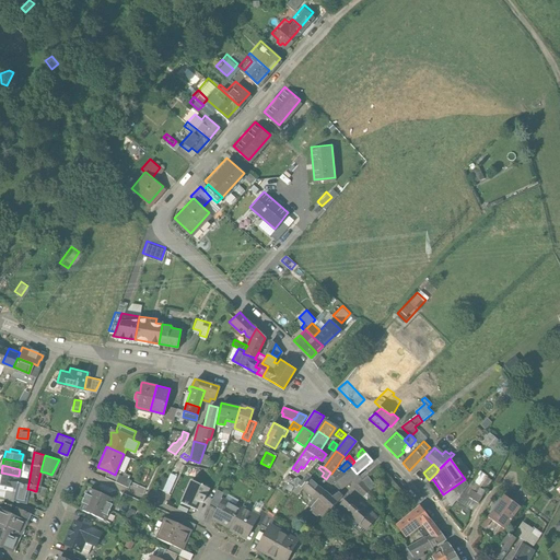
[(350,466),(345,470),(343,471),(339,475),(335,479),(341,488),(358,476),(357,474),(350,466)]
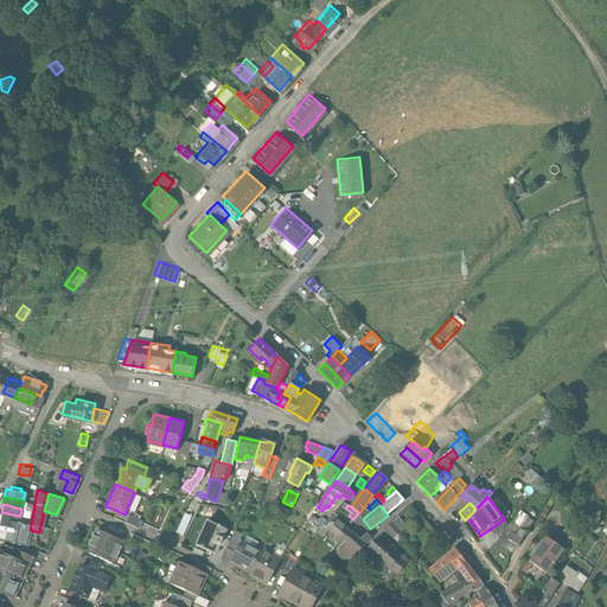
[(140,515),(127,509),(125,515),(115,510),(113,516),(138,526),(141,521),(138,519),(140,515)]
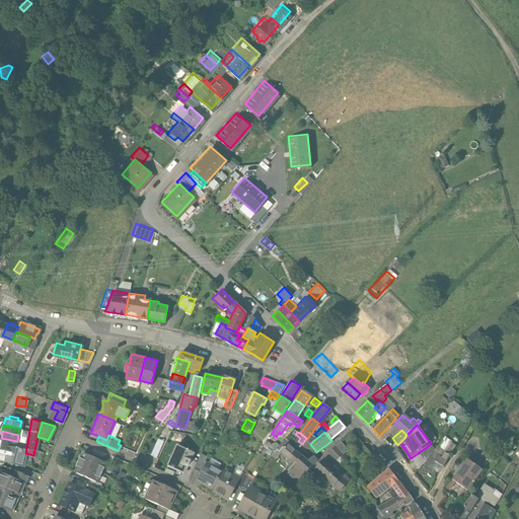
[(392,438),(390,435),(383,441),(391,451),(394,448),(394,447),(397,445),(392,438)]
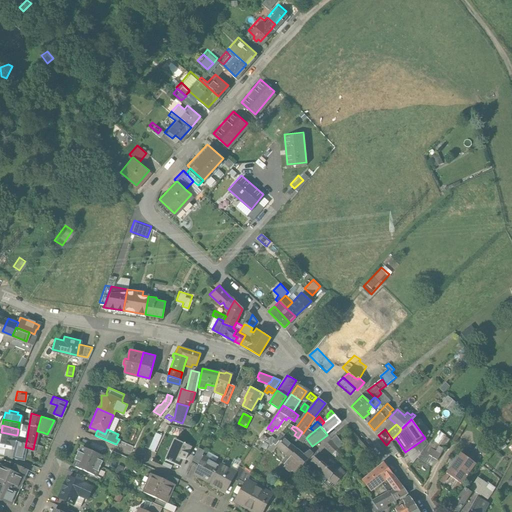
[(310,434),(305,430),(303,433),(302,433),(306,438),(310,434)]
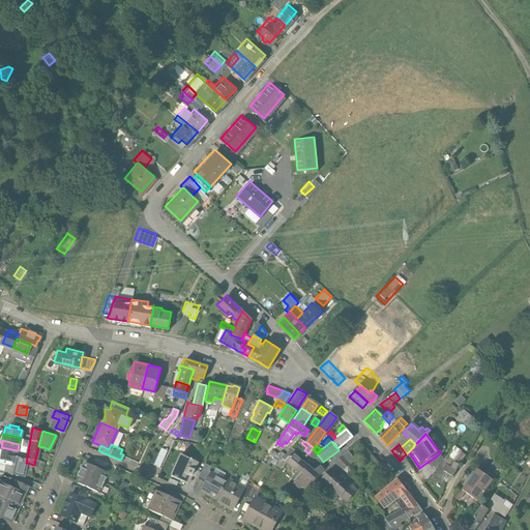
[(17,450),(1,447),(0,450),(0,457),(5,459),(15,461),(17,450)]
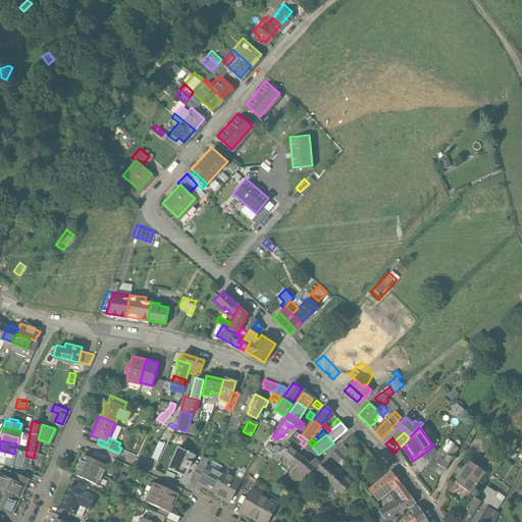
[(151,456),(151,457),(157,460),(164,442),(158,440),(156,445),(151,456)]
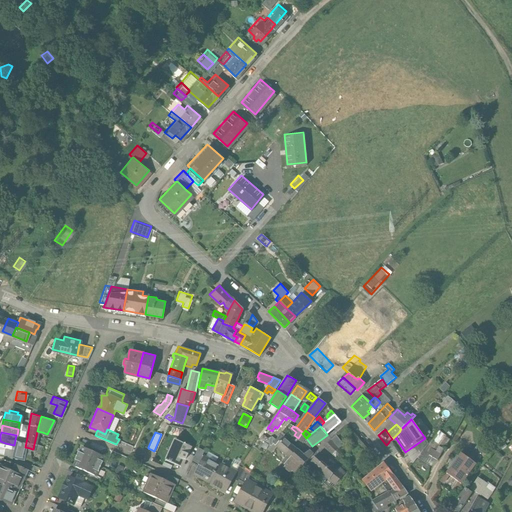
[(298,438),(297,440),(302,442),(306,438),(302,433),(302,432),(298,438)]
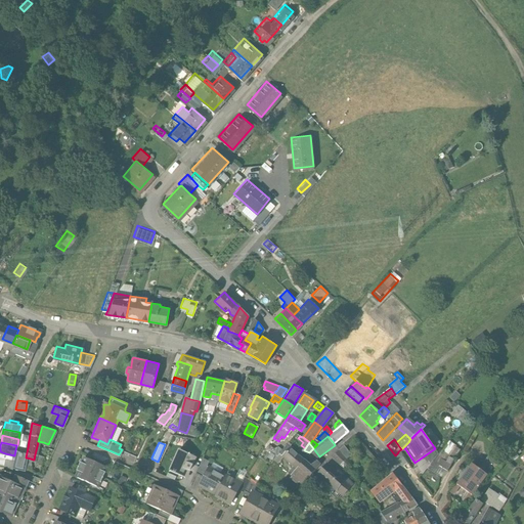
[(157,446),(150,444),(145,455),(151,457),(157,446)]
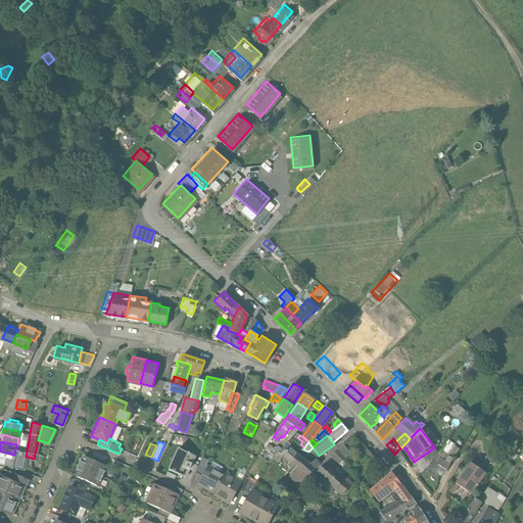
[(28,446),(17,444),(16,444),(14,455),(13,459),(19,460),(18,466),(24,467),(26,457),(28,446)]
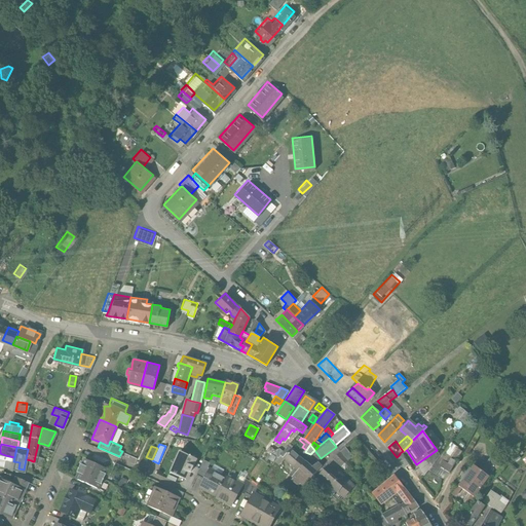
[(344,448),(339,452),(344,457),(347,461),(352,456),(344,448)]
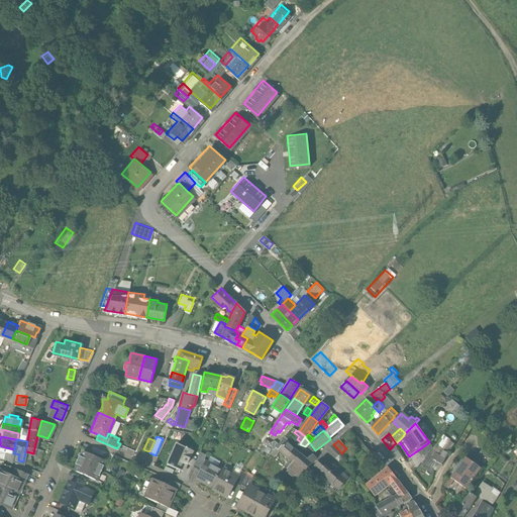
[(191,449),(176,442),(167,463),(182,471),(185,462),(187,463),(190,457),(188,457),(191,449)]
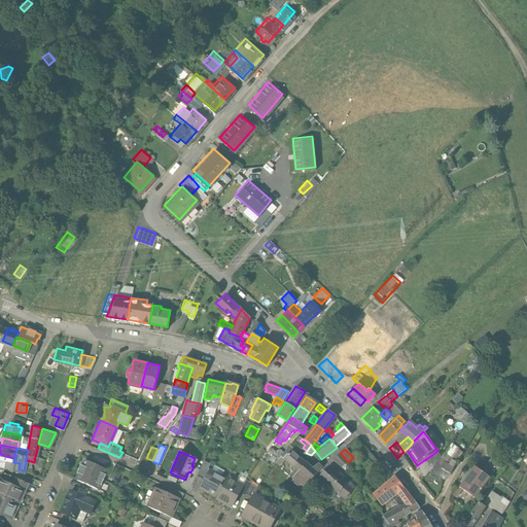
[(286,451),(281,456),(283,458),(284,459),(289,454),(286,451)]
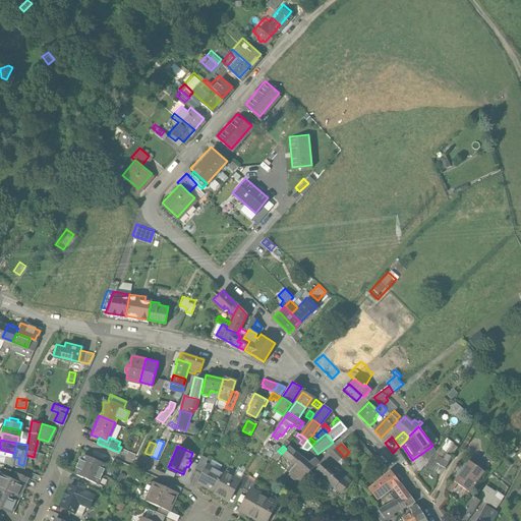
[(298,454),(288,446),(286,449),(281,454),(291,463),(298,454)]
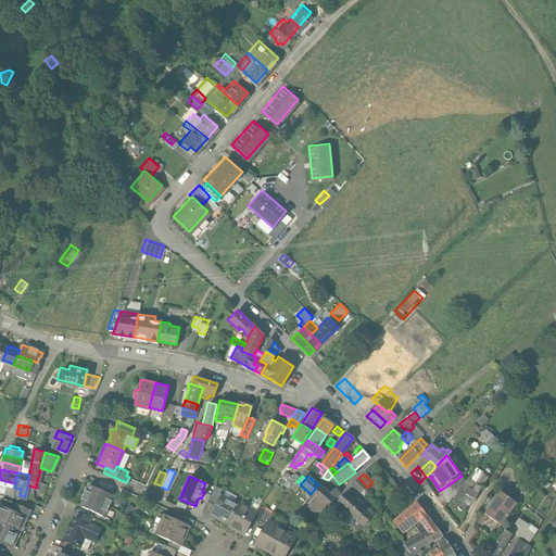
[(462,476),(451,483),(456,492),(465,481),(462,476)]
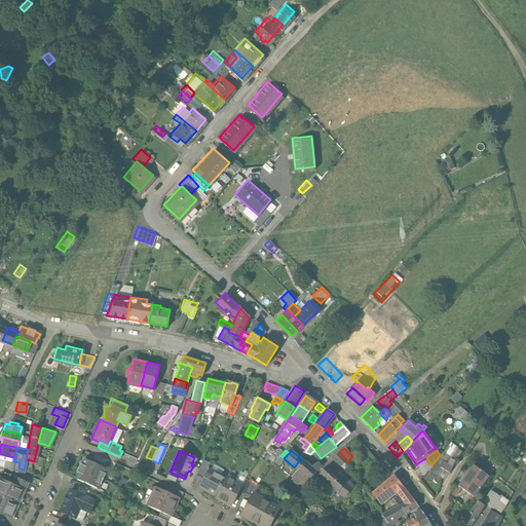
[(339,452),(333,458),(338,463),(344,457),(339,452)]
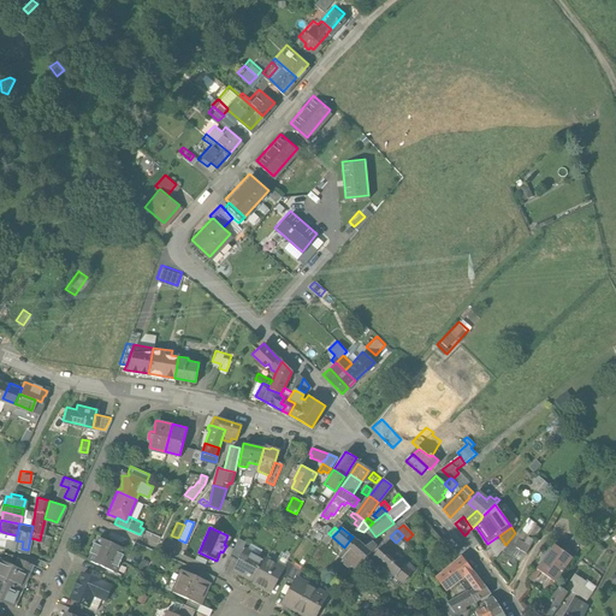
[(576,534),(564,551),(572,557),(576,561),(588,544),(576,534)]
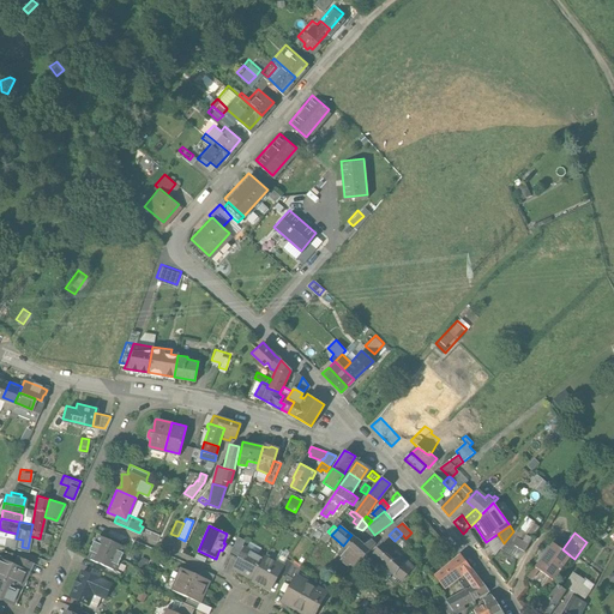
[(125,547),(97,534),(94,541),(92,540),(90,545),(120,558),(125,547)]
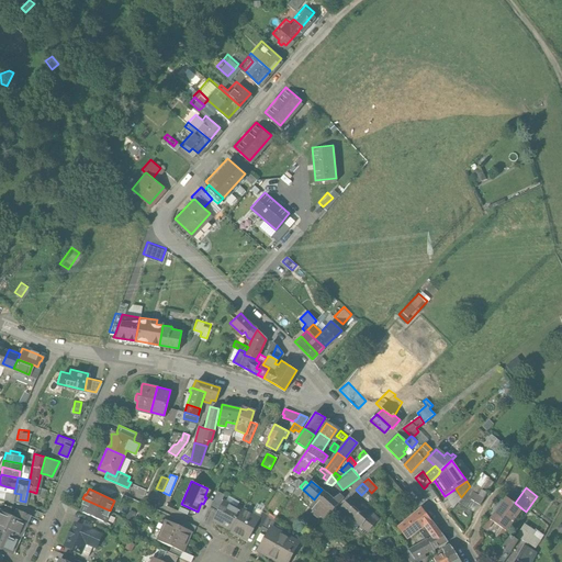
[(368,489),(361,495),(364,498),(371,493),(368,489)]
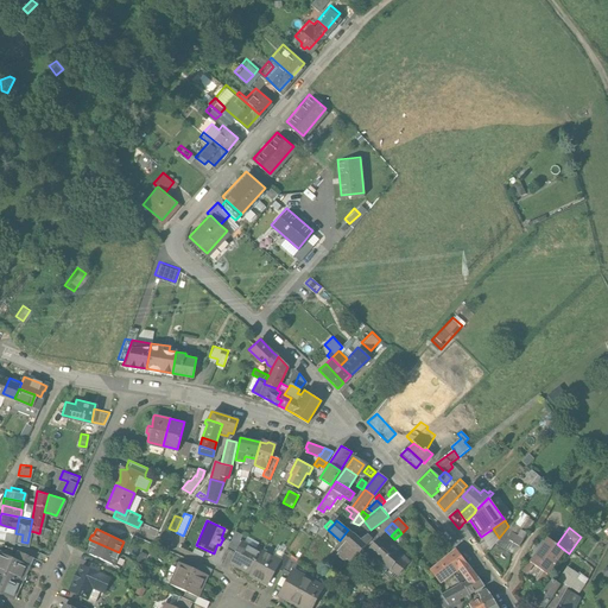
[(358,538),(353,534),(348,530),(340,540),(341,542),(344,544),(337,551),(350,563),(366,545),(360,539),(362,538),(360,536),(358,538)]
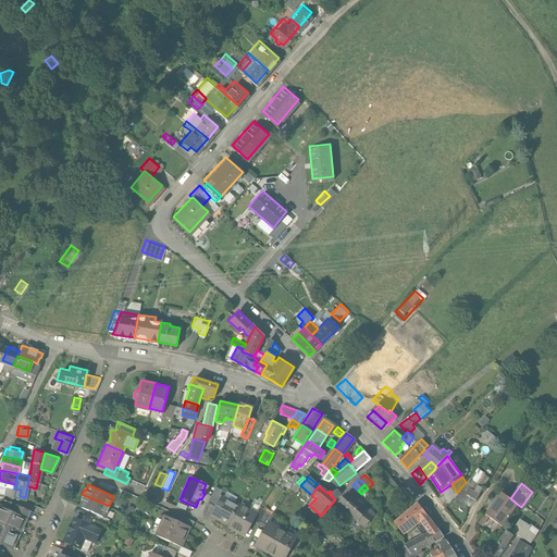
[(215,486),(209,500),(215,505),(221,496),(220,495),(222,490),(215,486)]
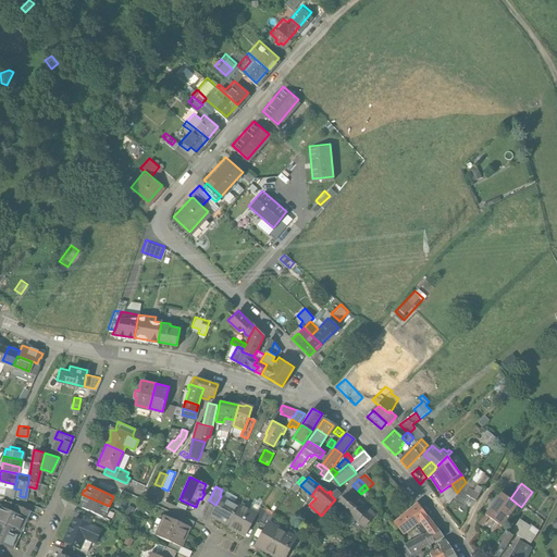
[(332,493),(330,494),(335,499),(341,494),(336,490),(332,493)]
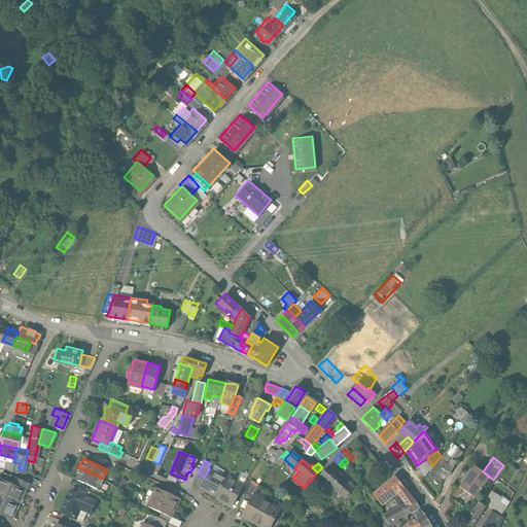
[(466,471),(462,478),(463,478),(460,482),(462,484),(460,488),(473,497),(489,477),(483,471),(476,466),(472,470),(470,468),(467,472),(466,471)]
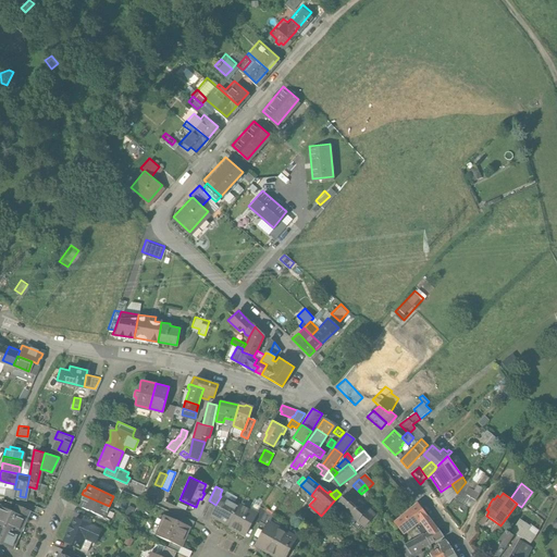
[(109,506),(82,494),(81,498),(82,499),(78,505),(96,512),(103,517),(109,506)]
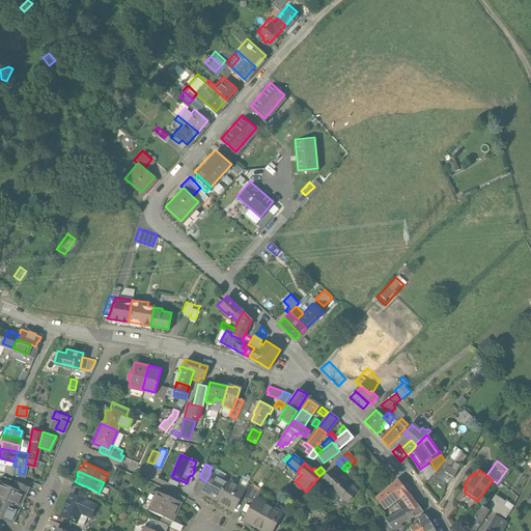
[(330,486),(333,488),(340,480),(331,471),(320,482),(325,485),(324,487),(327,490),(330,486)]
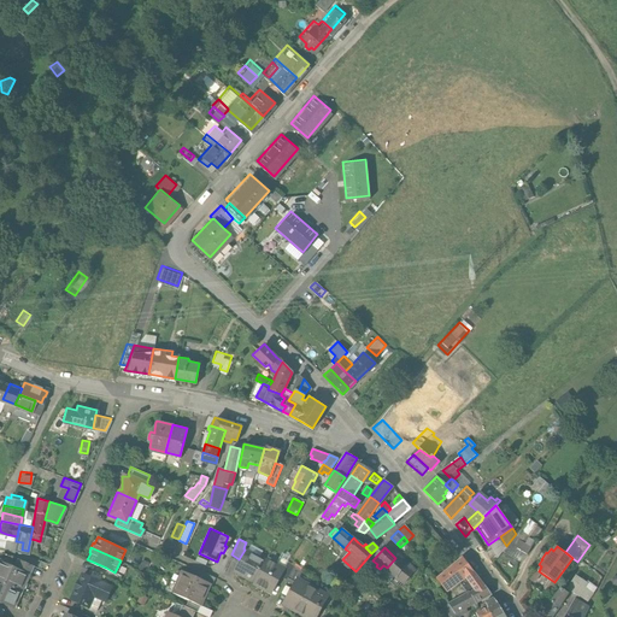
[(265,560),(245,550),(239,559),(233,570),(253,582),(265,560)]
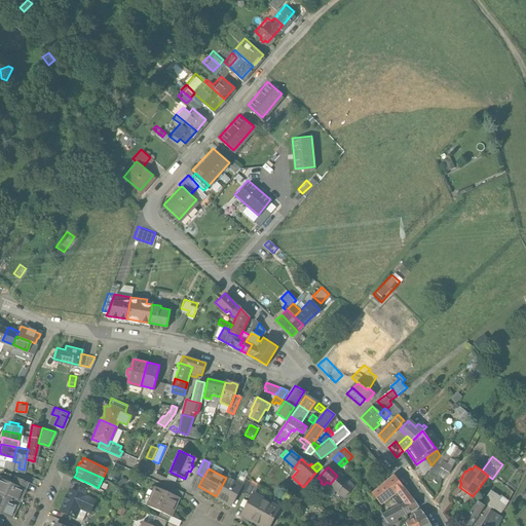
[(295,468),(289,475),(292,477),(298,471),(295,468)]
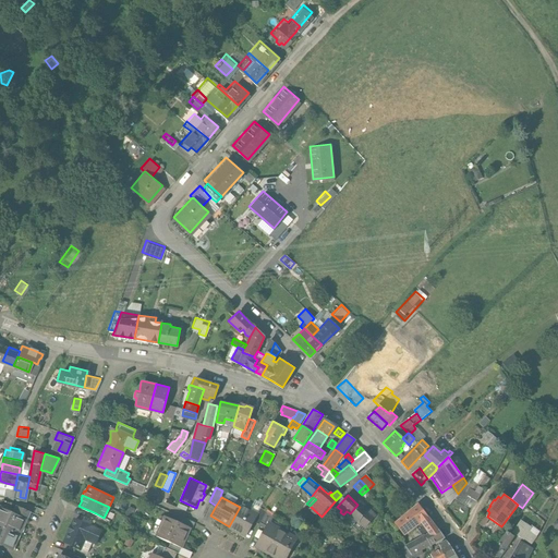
[(417,504),(410,510),(420,523),(424,528),(433,523),(417,504)]
